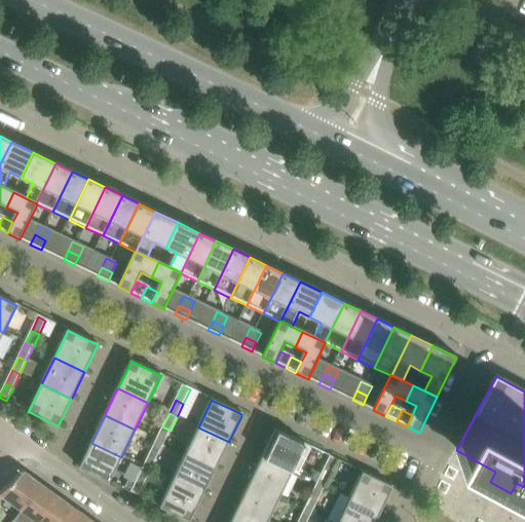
[(162,426),(156,440),(164,444),(171,431),(162,426)]
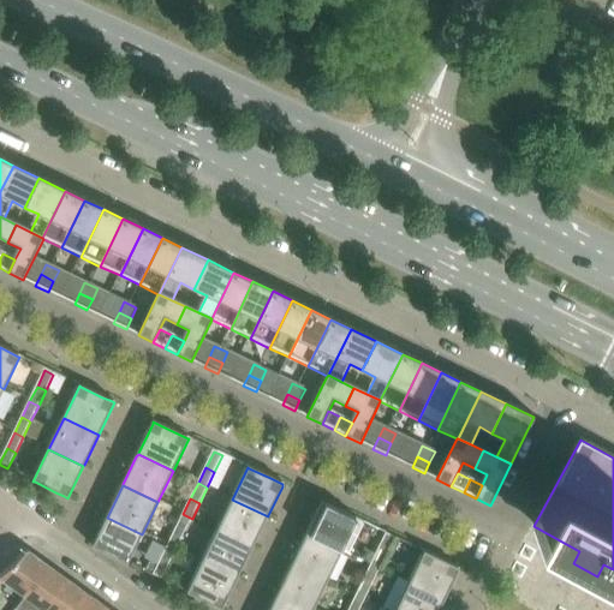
[(218,531),(252,548),(266,519),(268,516),(232,500),(218,531)]
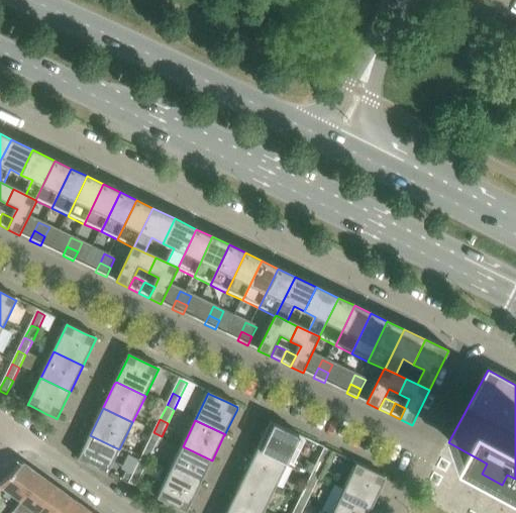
[(258,449),(287,464),(294,468),(306,442),(299,439),(300,437),(281,428),(275,425),(271,423),(270,424),(258,449)]
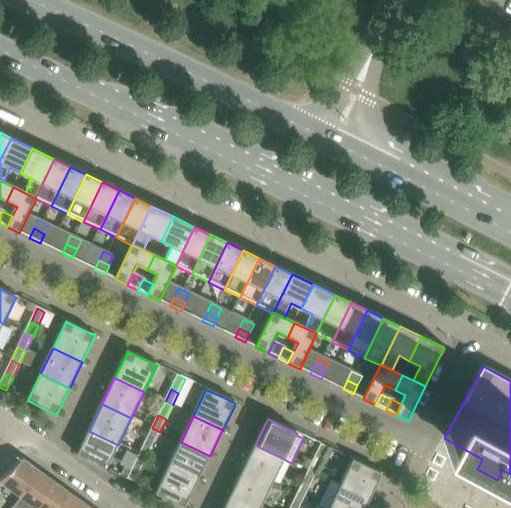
[(152,428),(146,441),(153,445),(160,432),(152,428)]
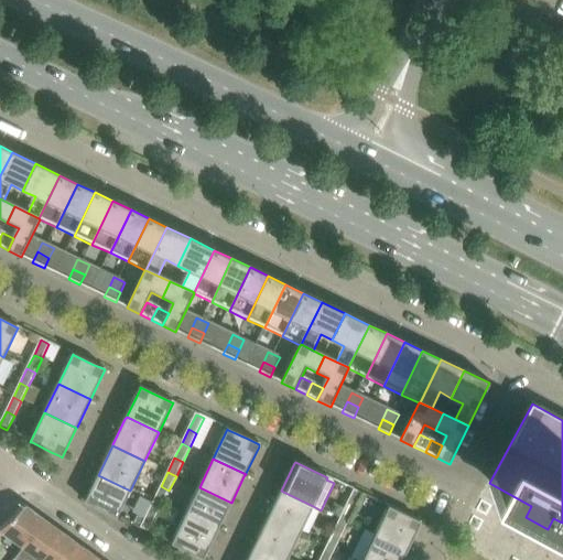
[(116,518),(117,519),(130,491),(98,475),(97,476),(85,502),(84,503),(88,505),(95,508),(116,518)]
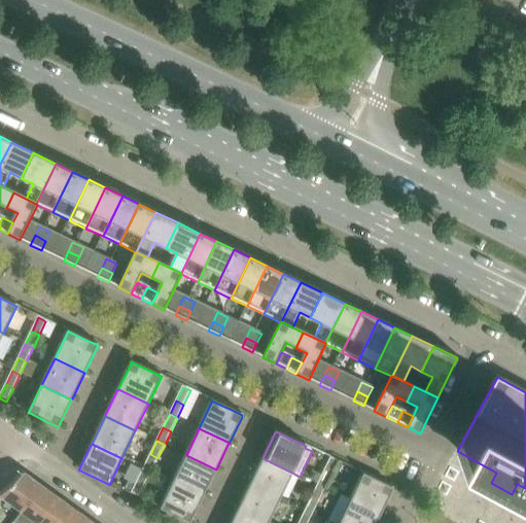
[(150,454),(144,467),(151,472),(158,458),(150,454)]
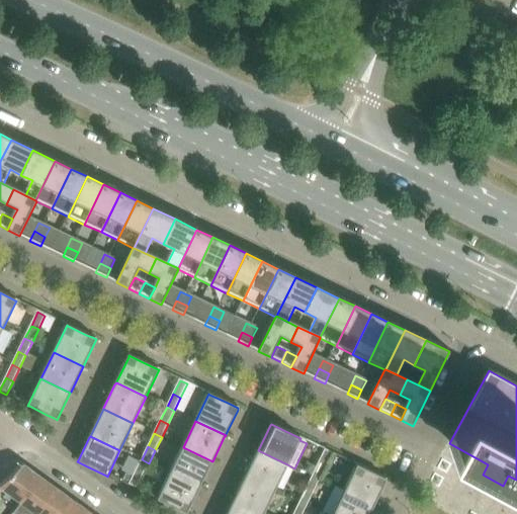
[(183,447),(170,475),(199,489),(200,487),(211,463),(212,461),(183,447)]
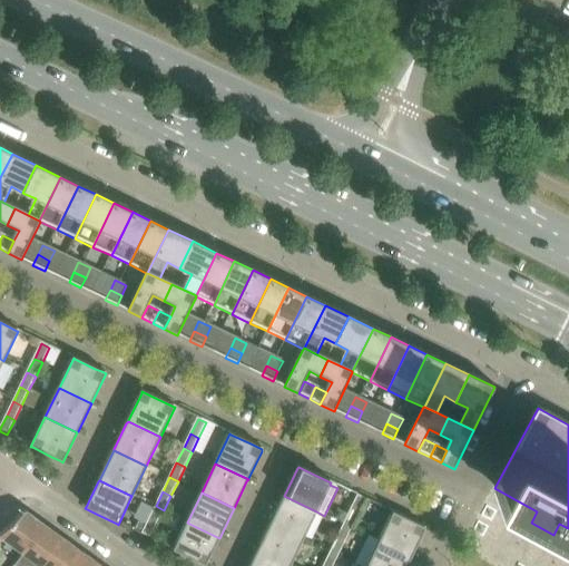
[(271,525),(270,526),(303,542),(316,511),(284,496),(283,499),(271,525)]
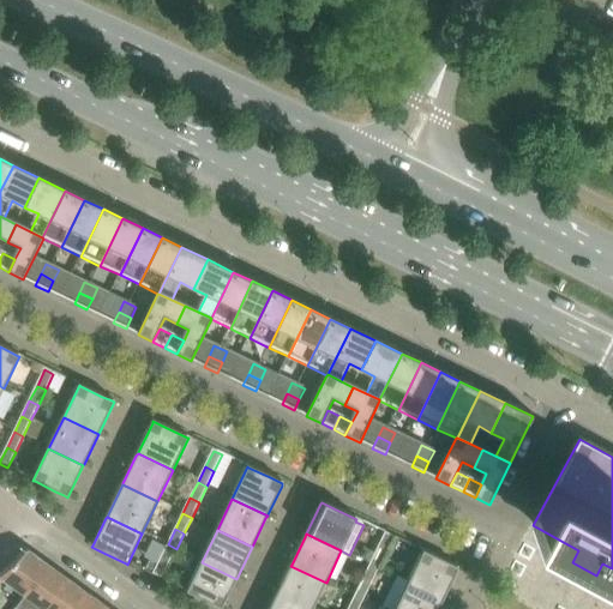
[(385,534),(378,550),(386,554),(394,538),(385,534)]
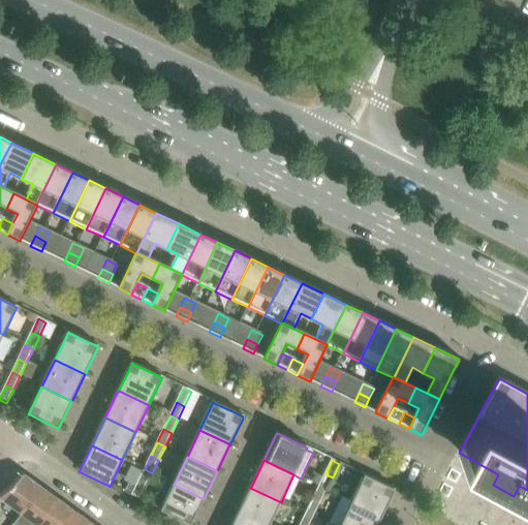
[(145,469),(137,483),(146,487),(152,473),(145,469)]
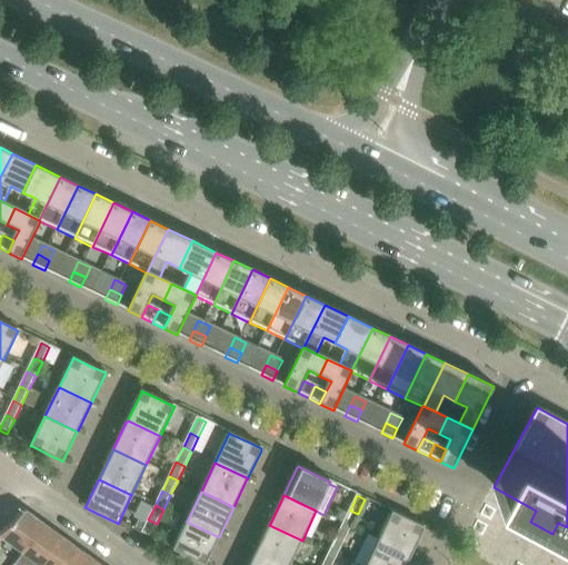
[(350,511),(342,525),(351,528),(358,514),(350,511)]
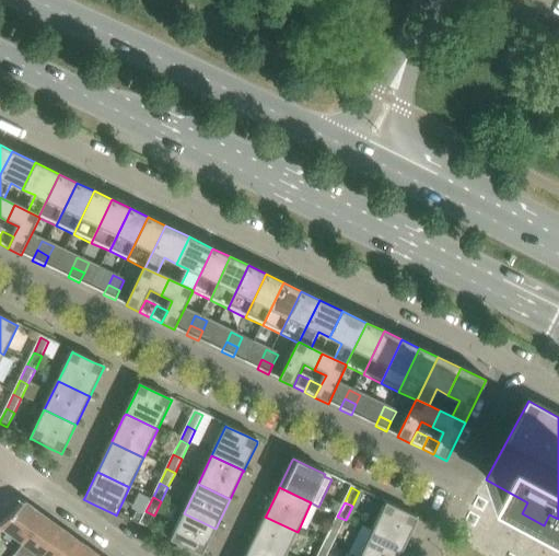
[(0,528),(22,545),(43,517),(24,504),(0,526),(0,528)]
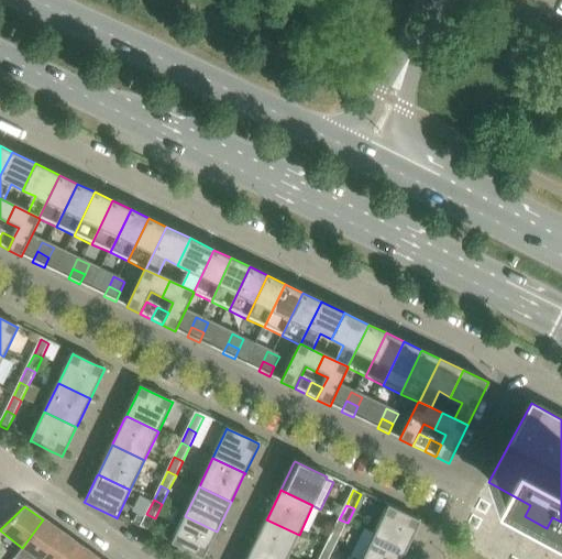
[(390,507),(388,506),(374,535),(406,551),(406,550),(419,524),(420,522),(416,519),(409,516),(390,507)]
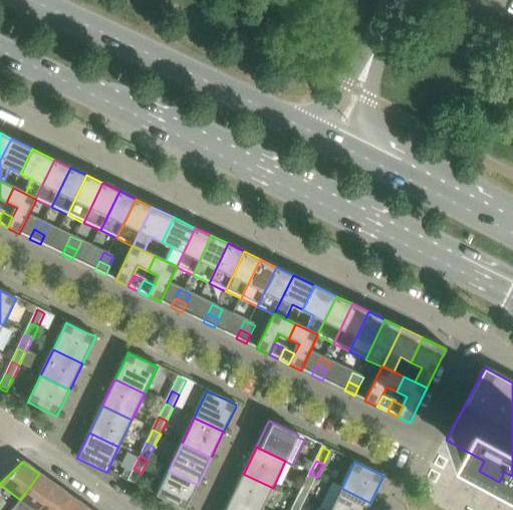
[(142,473),(134,469),(127,482),(135,486),(142,473)]
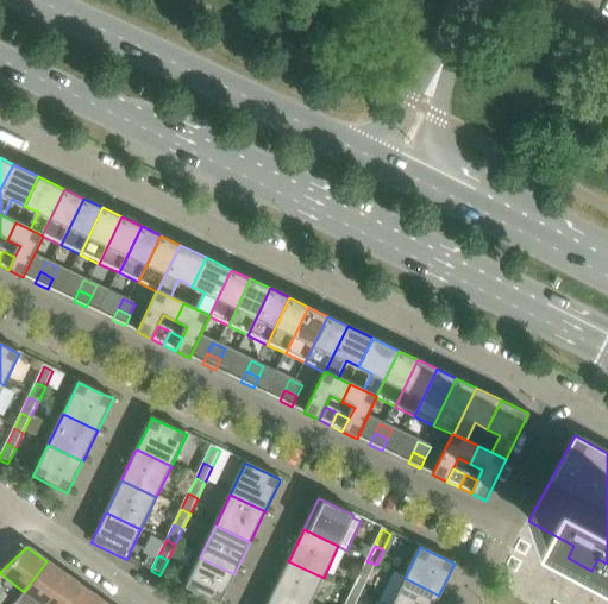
[(200,558),(185,589),(186,589),(207,599),(214,603),(220,603),(233,576),(234,574),(200,558)]
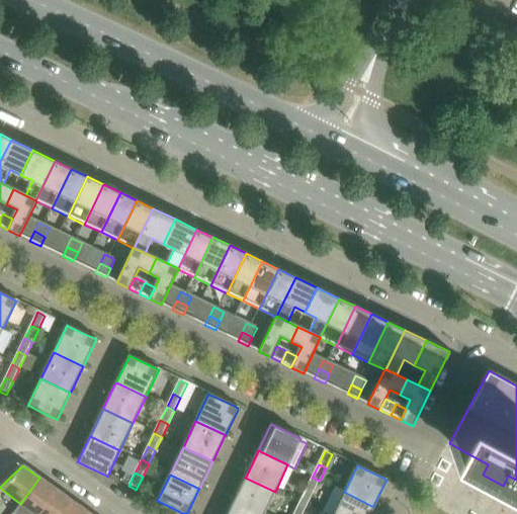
[(57,490),(39,478),(20,504),(13,513),(39,513),(57,490)]
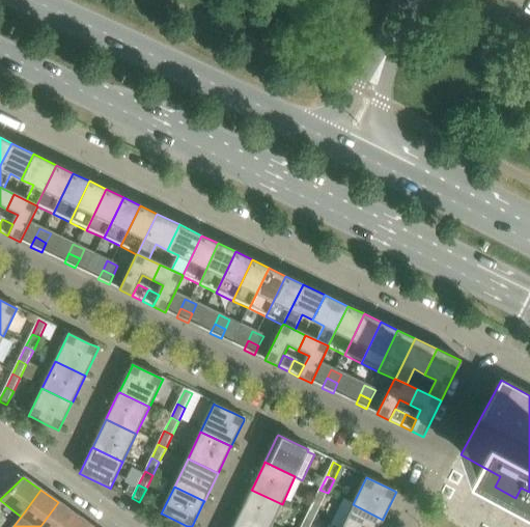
[(239,517),(258,526),(270,526),(282,504),(251,490),(250,492),(239,516),(239,517)]
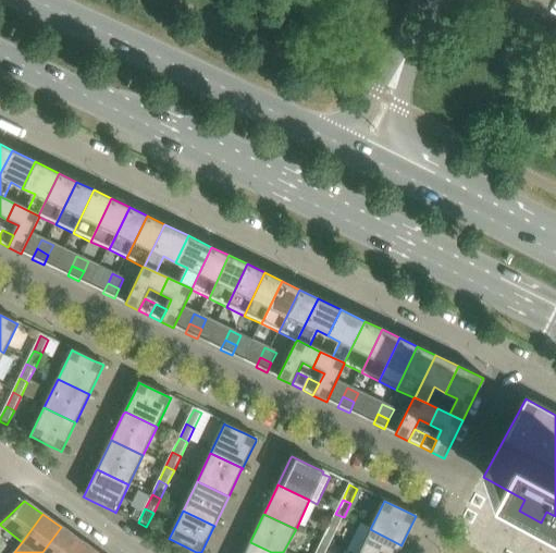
[(335,514),(329,527),(336,531),(344,517),(335,514)]
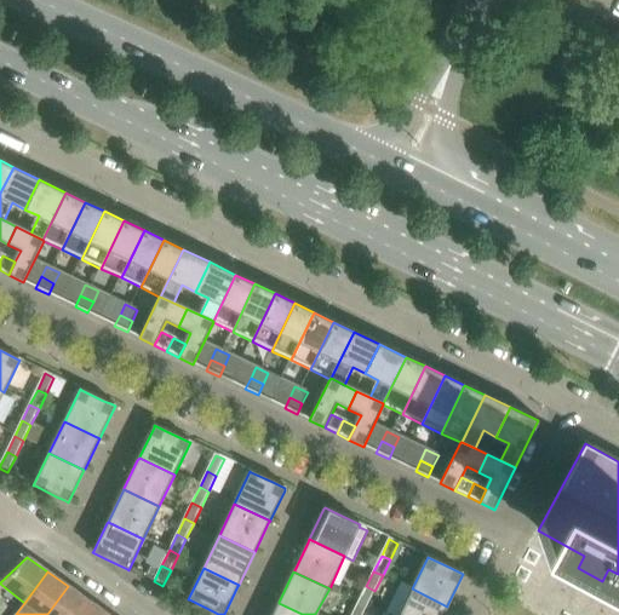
[(76,614),(87,601),(68,586),(47,614),(76,614)]
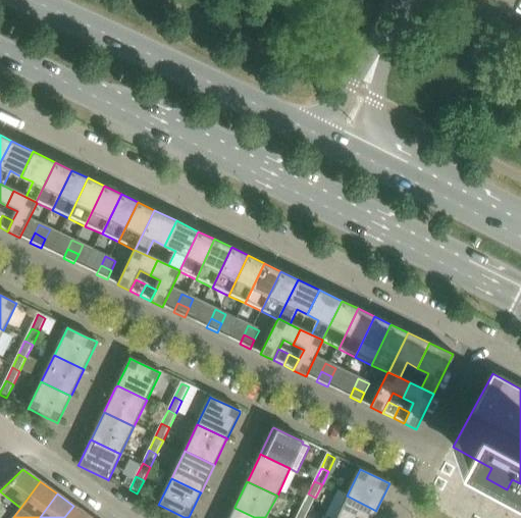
[(308,494),(302,508),(309,511),(315,498),(308,494)]
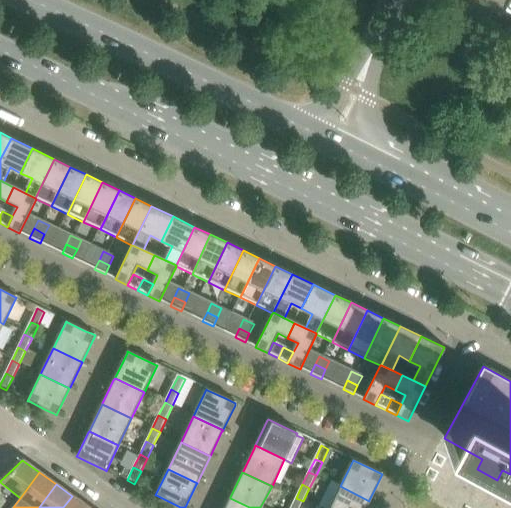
[(340,486),(329,507),(365,507),(368,503),(369,501),(340,486)]
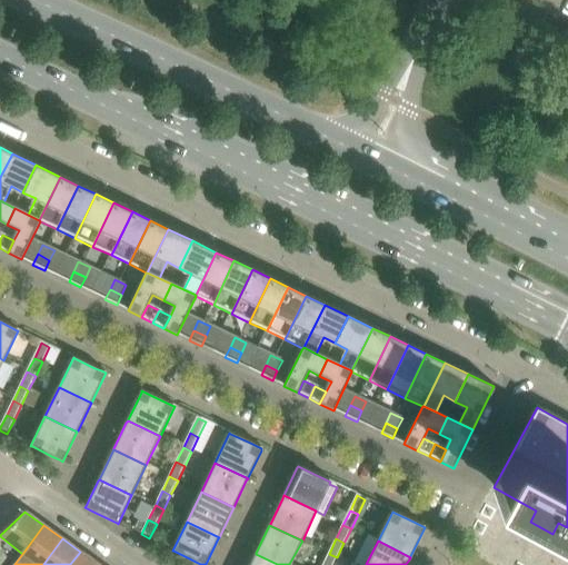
[(98,564),(80,552),(70,564),(98,564)]
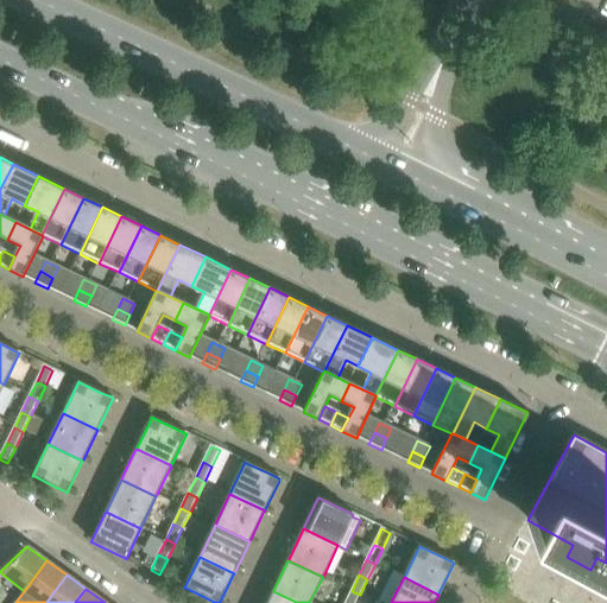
[(296,602),(273,591),(272,594),(267,602),(296,602)]
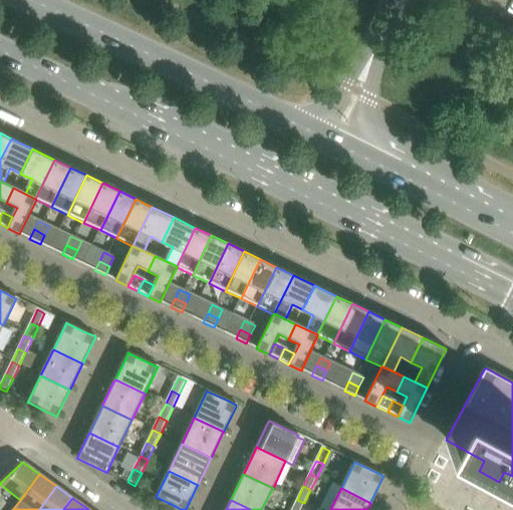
[(297,500),(292,509),(300,509),(304,503),(297,500)]
